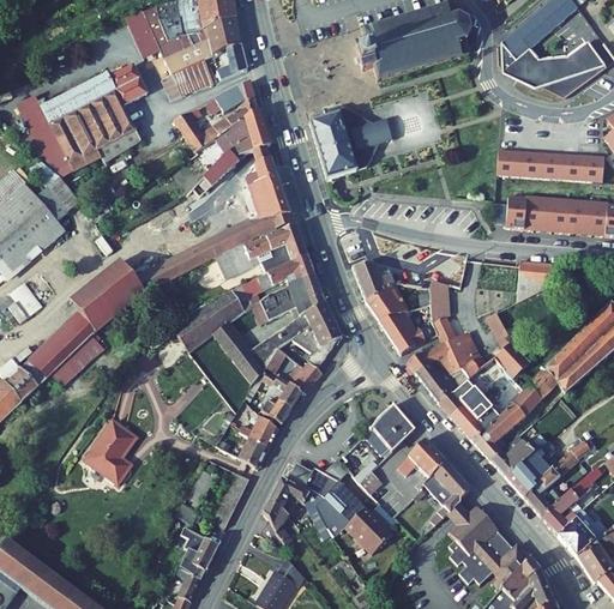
[(194,0),(202,26),(236,16),(233,0),(194,0)]
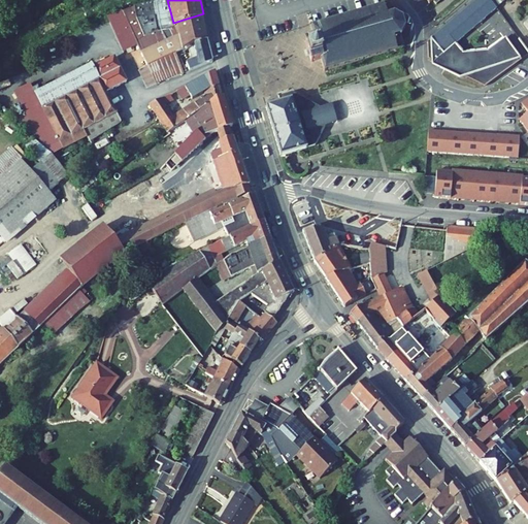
[(471,0),(431,35),(432,36),(443,51),(457,39),(462,35),(472,27),(497,4),(493,0),(471,0)]
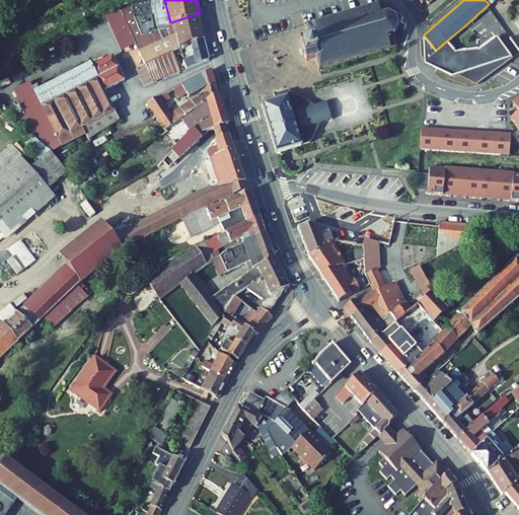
[(319,66),(390,45),(395,43),(397,41),(394,32),(393,30),(396,24),(398,24),(398,23),(396,23),(394,16),(396,15),(395,14),(393,15),(387,11),(388,10),(387,9),(386,11),(381,13),(377,1),(306,23),(310,34),(300,38),(306,57),(316,55),(319,66)]
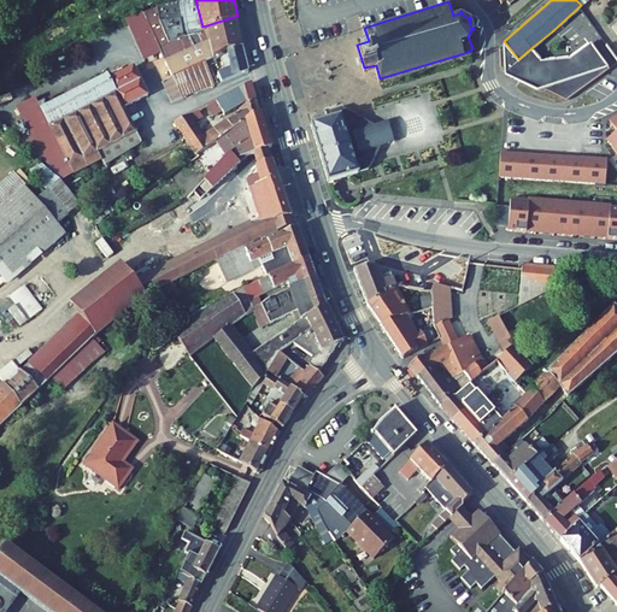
[(158,6),(144,10),(162,48),(165,58),(170,56),(165,42),(169,40),(159,17),(158,6)]
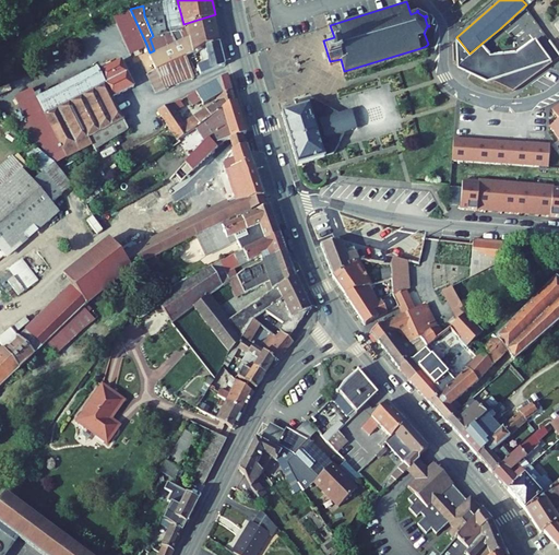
[(114,14),(131,51),(146,44),(130,9),(129,7),(114,14)]
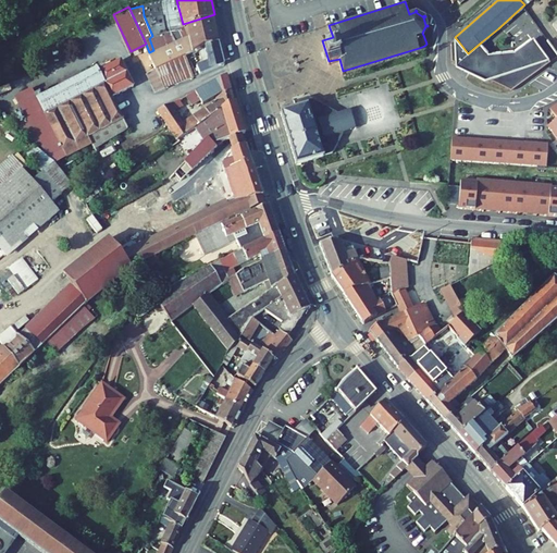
[(156,66),(185,52),(199,46),(220,39),(214,14),(199,19),(180,28),(183,36),(153,50),(149,52),(156,66)]
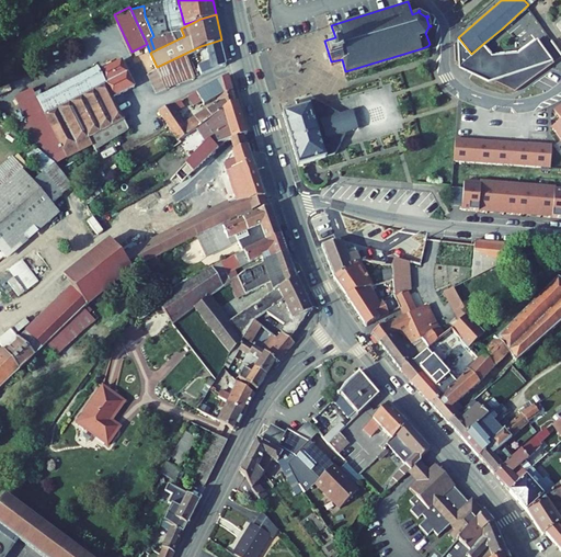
[(502,29),(491,37),(494,42),(505,33),(502,29)]
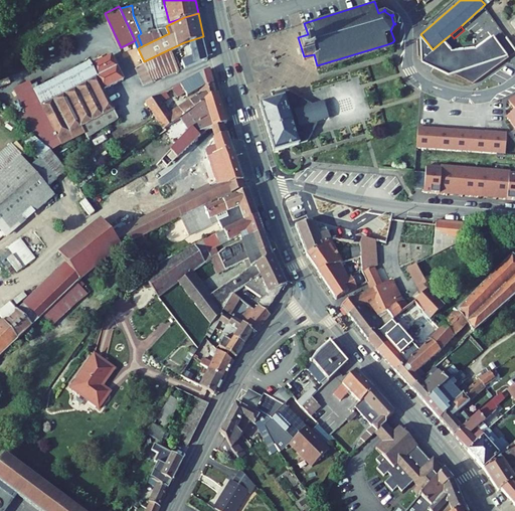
[(433,49),(421,35),(422,59),(450,71),(455,70),(508,51),(494,32),(478,45),(453,47),(446,38),(433,49)]
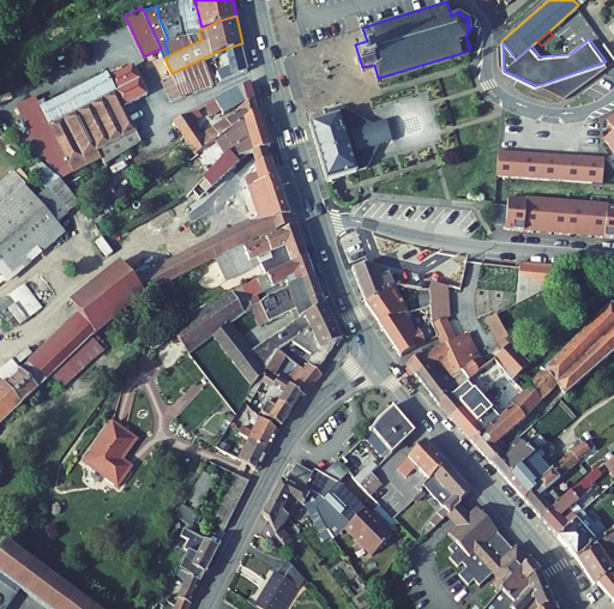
[(242,43),(220,50),(224,67),(217,70),(221,78),(248,67),(242,43)]
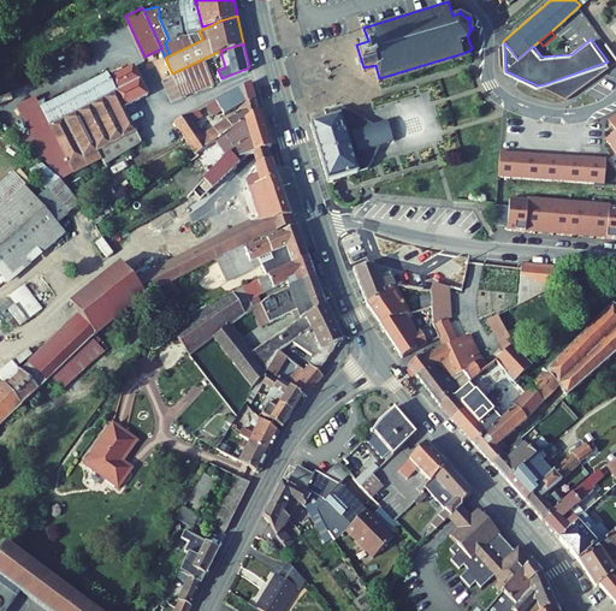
[(165,77),(175,99),(214,82),(205,58),(172,73),(165,77)]
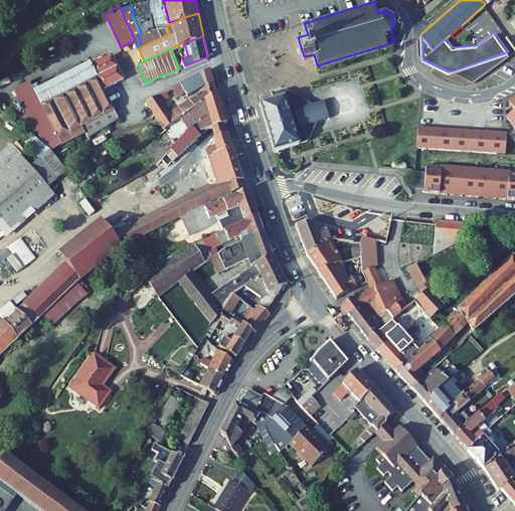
[(508,51),(455,70),(475,78),(509,53),(508,51)]
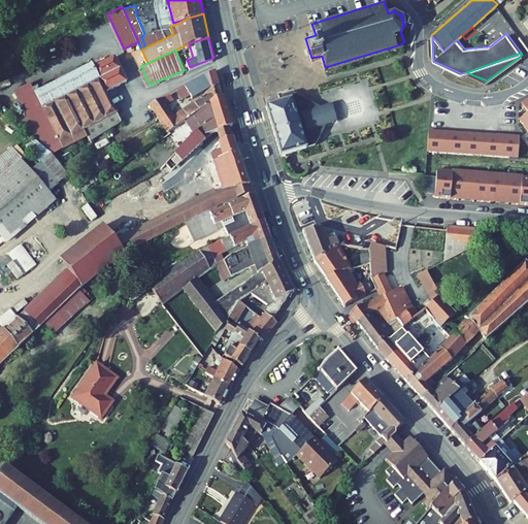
[(94,65),(92,62),(47,85),(40,88),(38,84),(33,86),(29,88),(31,93),(20,98),(23,105),(27,112),(32,123),(30,124),(34,131),(36,130),(38,134),(43,144),(45,146),(59,139),(63,146),(88,134),(90,138),(122,119),(106,89),(127,78),(114,54),(94,65)]
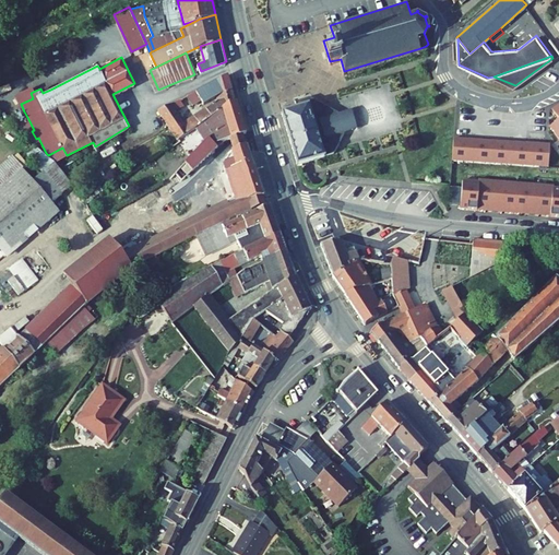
[(147,71),(156,90),(158,90),(150,70),(147,71)]
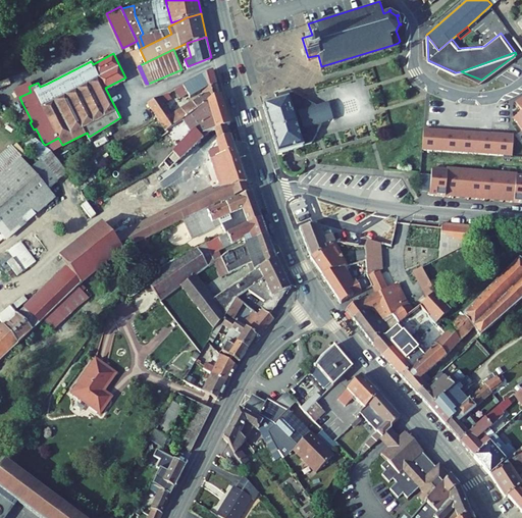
[(213,67),(175,87),(180,96),(188,91),(190,95),(203,87),(204,89),(217,83),(213,67)]
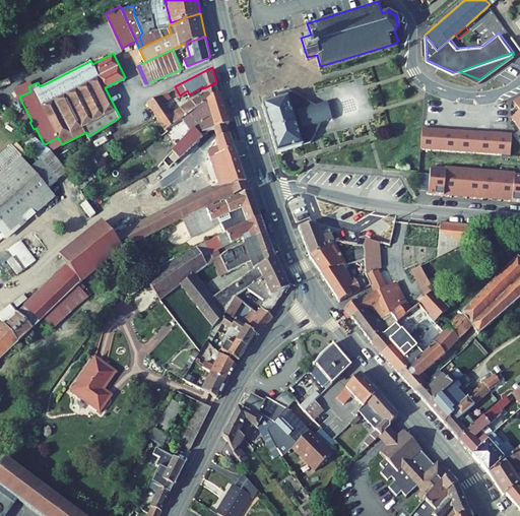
[(14,87),(19,97),(30,91),(28,86),(33,84),(29,79),(14,87)]
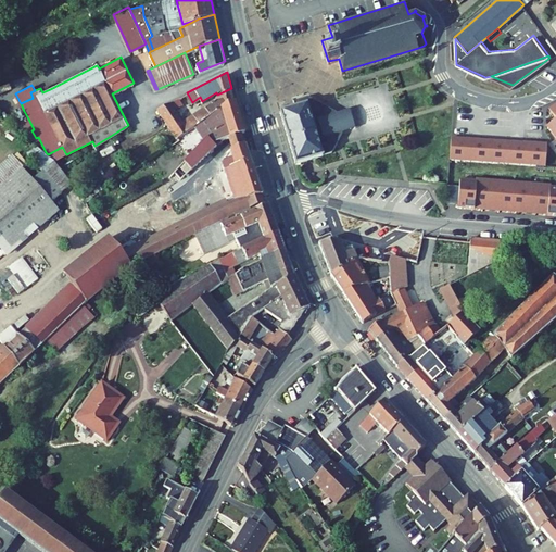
[(177,136),(193,124),(222,105),(235,99),(231,88),(217,95),(218,97),(182,120),(172,127),(177,136)]
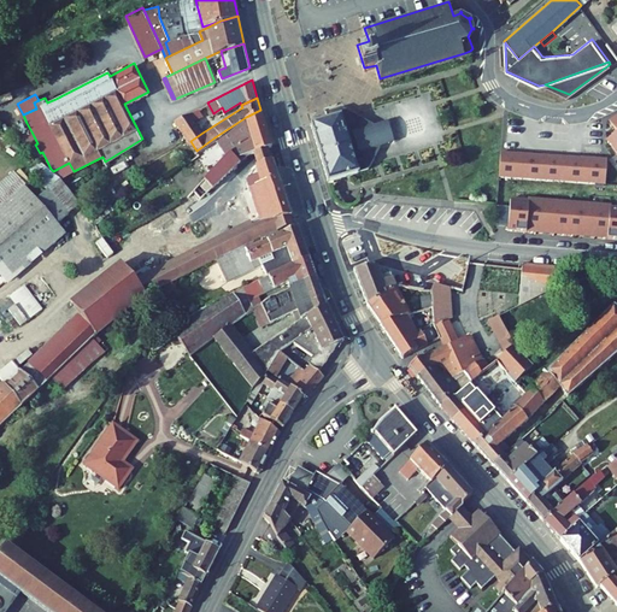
[(311,121),(329,178),(350,172),(369,166),(372,160),(381,143),(388,129),(375,121),(352,109),(341,112),(339,105),(325,109),(328,116),(311,121)]
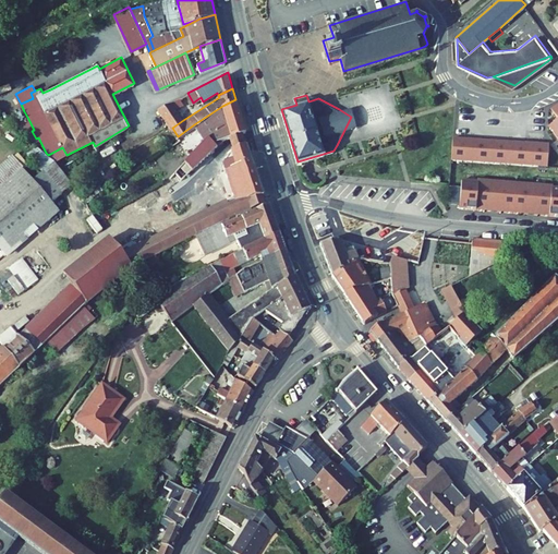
[(169,122),(170,125),(182,118),(174,106),(183,101),(180,96),(158,107),(169,122)]
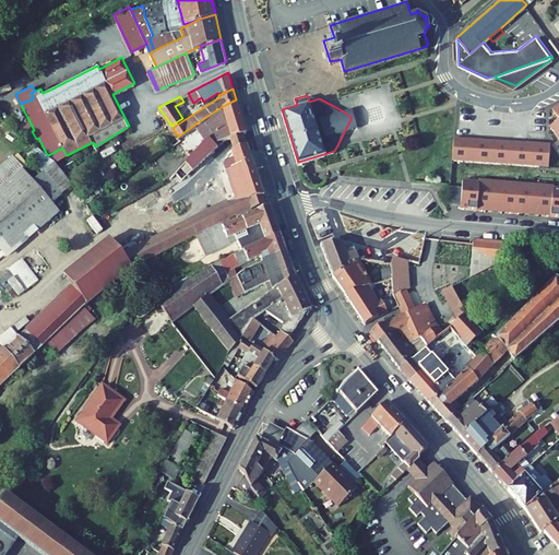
[(558,134),(558,98),(552,104),(558,114),(550,120),(549,121),(558,134)]
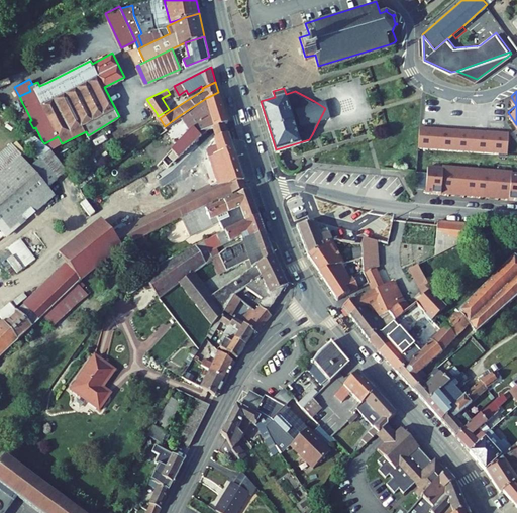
[(180,115),(187,125),(196,119),(200,117),(210,112),(211,115),(198,122),(192,125),(198,131),(209,127),(214,125),(224,121),(228,120),(220,92),(218,92),(206,98),(180,115)]
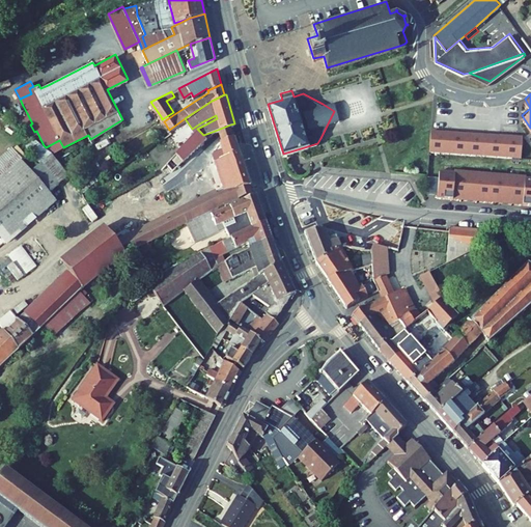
[(530,108),(525,99),(522,101),(523,114),(530,108)]
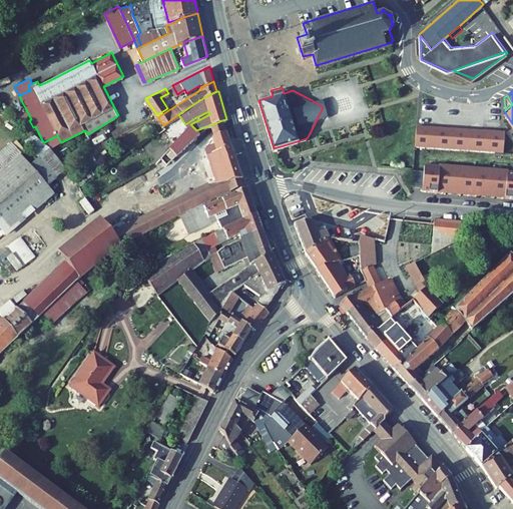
[(326,106),(323,97),(312,100),(323,107),(317,119),(328,115),(326,106)]
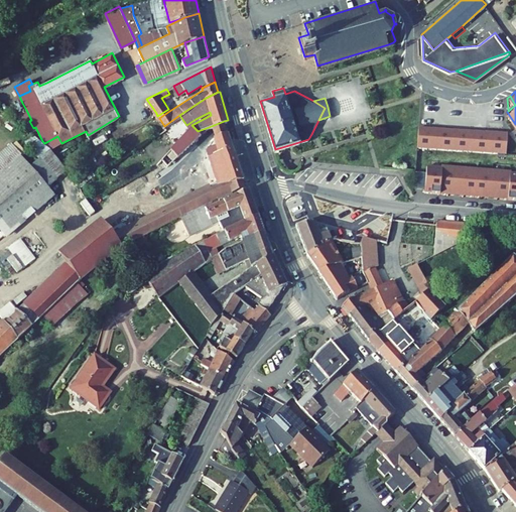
[(157,116),(158,117),(169,110),(168,109),(157,116)]
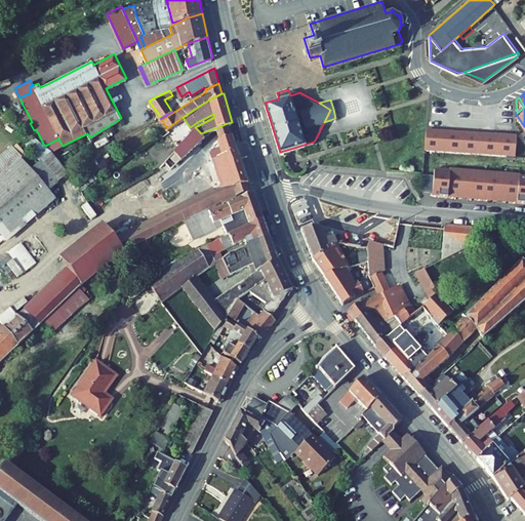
[(172,112),(161,119),(162,120),(172,113),(172,112)]
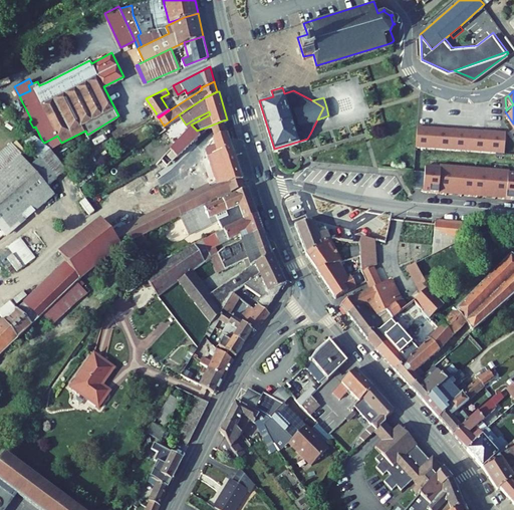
[(195,118),(197,121),(210,114),(209,111),(199,116),(195,118)]
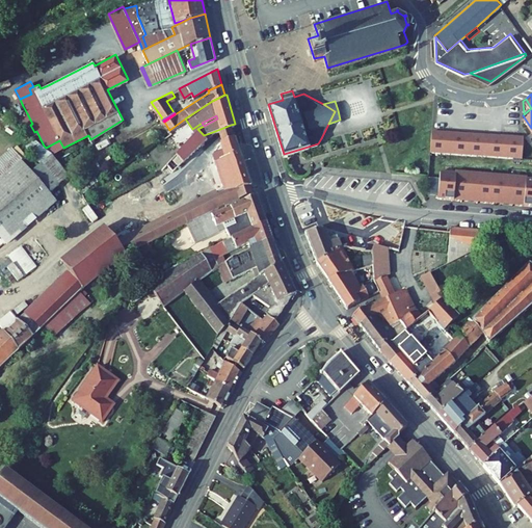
[(223,139),(235,136),(233,129),(231,125),(220,129),(221,134),(223,139)]
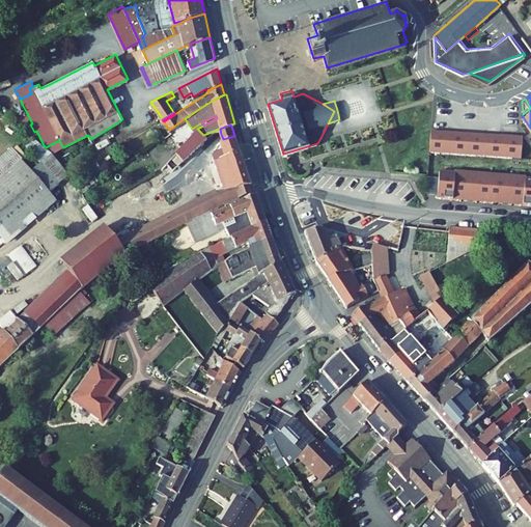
[(516,156),(518,132),(431,126),(430,149),(516,156)]
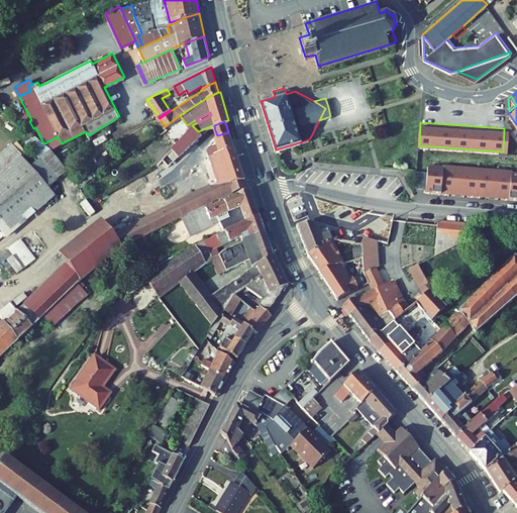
[(152,164),(158,172),(171,163),(209,127),(198,131),(192,125),(179,139),(171,148),(158,162),(157,161),(152,164)]
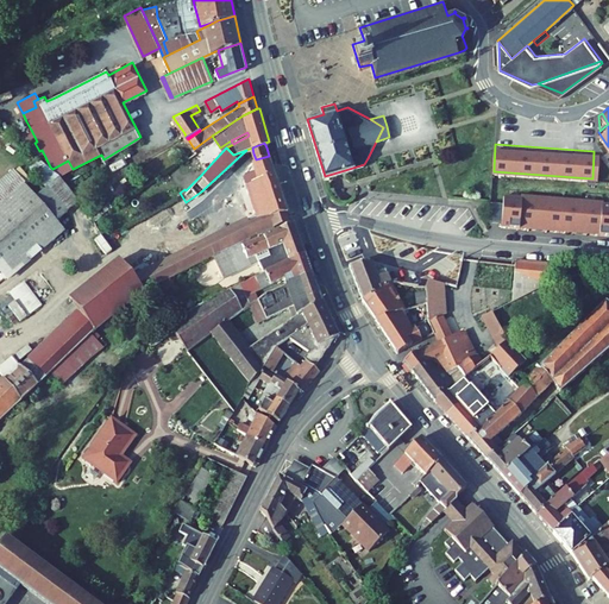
[(292,220),(269,156),(256,159),(253,161),(244,177),(256,213),(149,266),(133,275),(144,288),(215,253),(215,255),(250,238),(257,234),(292,220)]
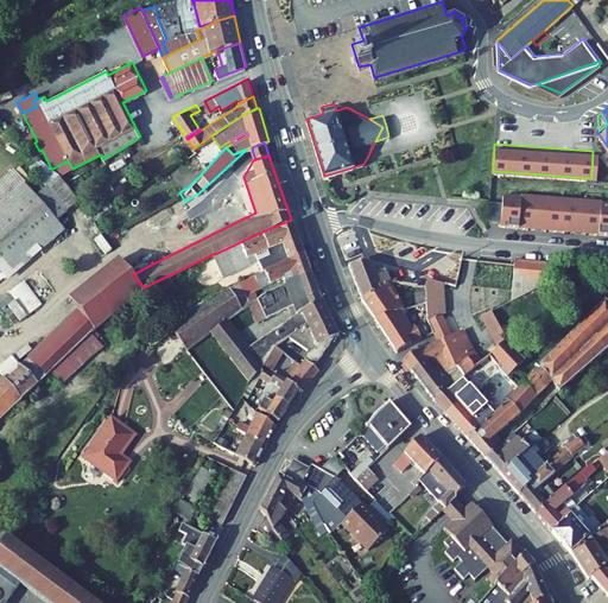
[(46,184),(68,208),(78,198),(61,175),(59,173),(52,169),(50,166),(39,158),(30,165),(46,184)]
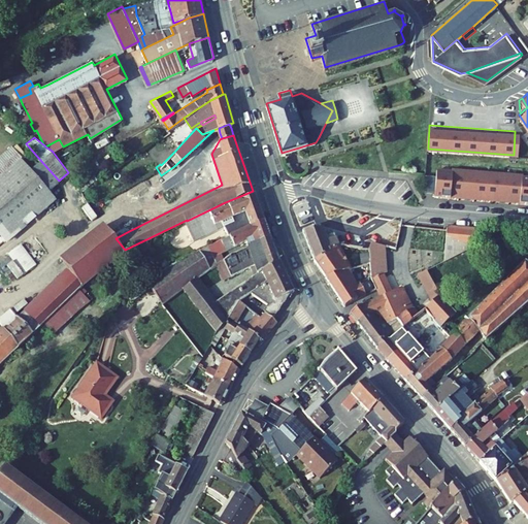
[(169,145),(174,152),(183,142),(178,137),(169,145)]
